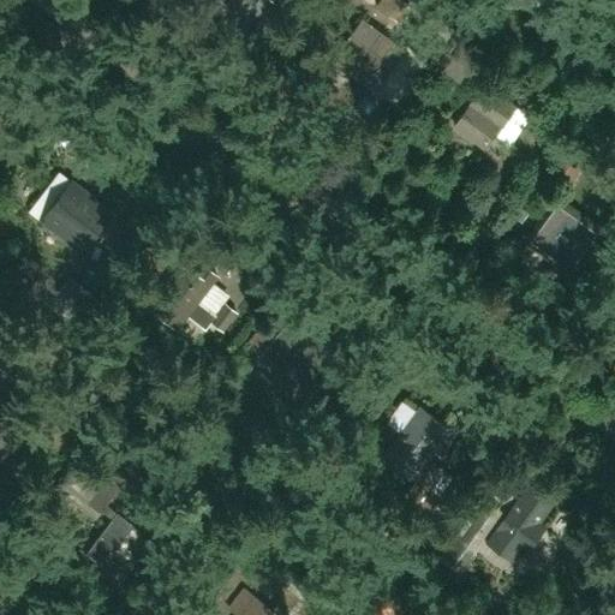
[(334,57),(364,79),(394,42),(381,33),(369,48),(351,35),(334,57)]
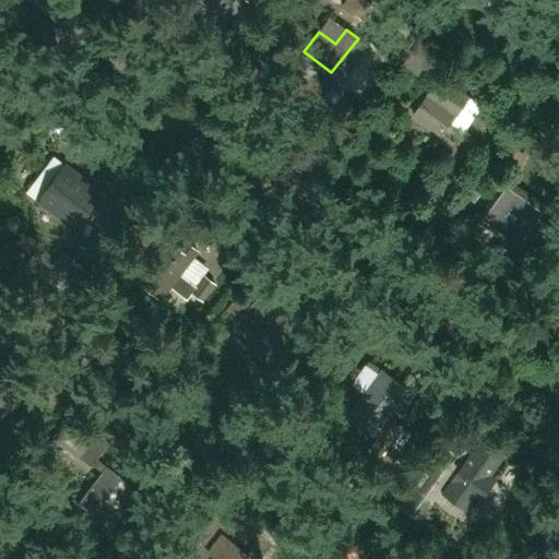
[(429,33),(397,71),(411,82),(430,59),(442,44),(429,33)]
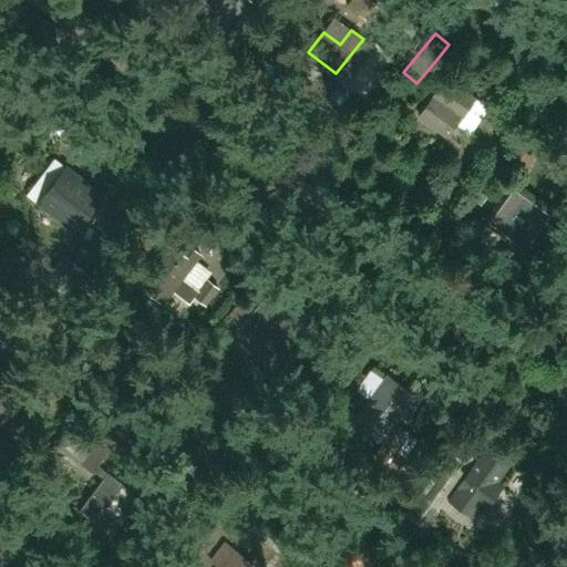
[(447,136),(456,125),(476,98),(447,76),(419,116),(447,136)]
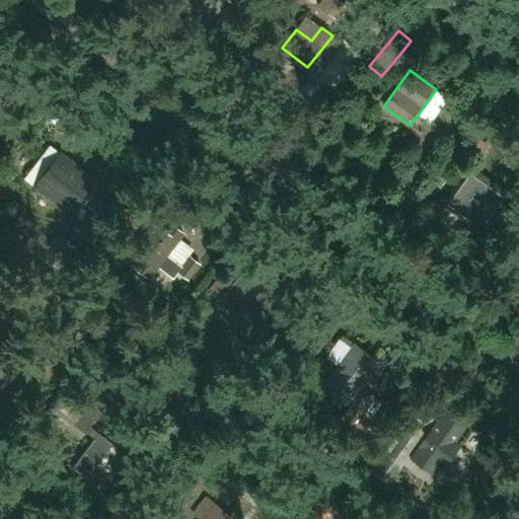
[(19,135),(13,123),(0,130),(7,142),(19,135)]
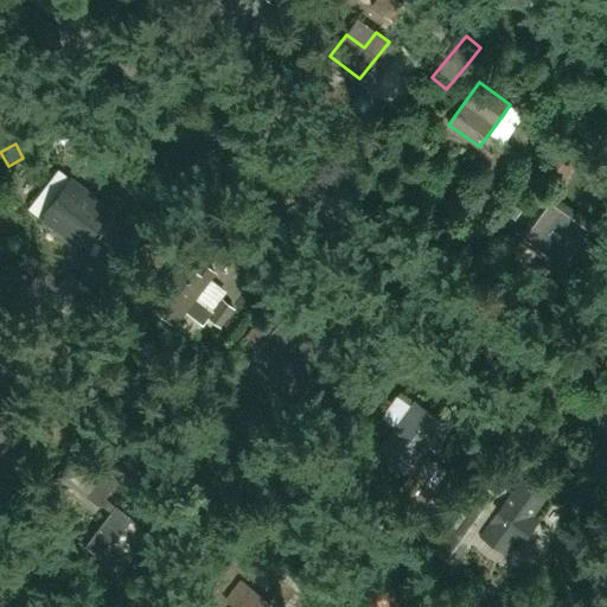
[(81,247),(110,208),(76,181),(62,200),(56,197),(40,216),(81,247)]
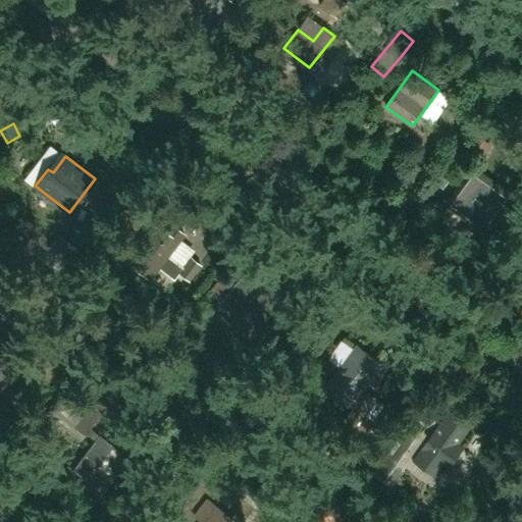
[(485,230),(511,195),(485,176),(477,188),(465,178),(448,204),(485,230)]
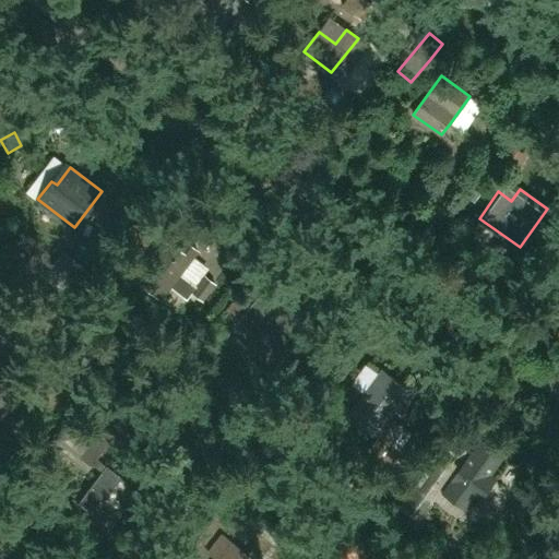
[(202,300),(215,283),(205,274),(197,286),(178,272),(198,249),(185,238),(178,246),(167,238),(135,278),(159,297),(169,284),(187,298),(191,292),(202,300)]
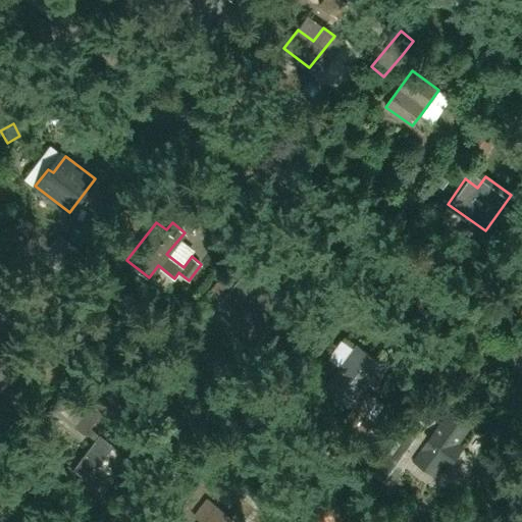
[(264,322),(289,294),(264,273),(248,293),(237,282),(223,298),(258,326),(257,327),(261,330),(266,324),(264,322)]
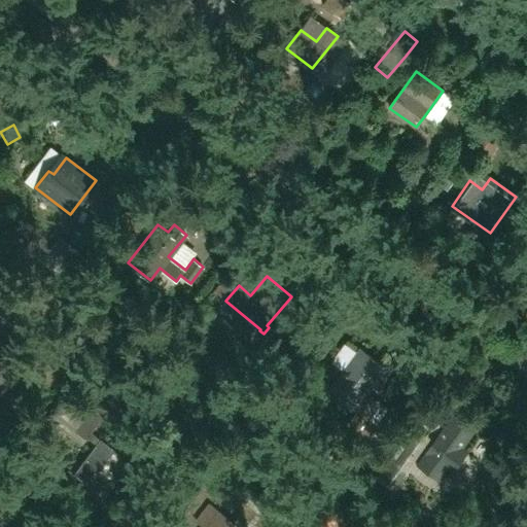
[(354,410),(386,367),(362,350),(330,392),(354,410)]
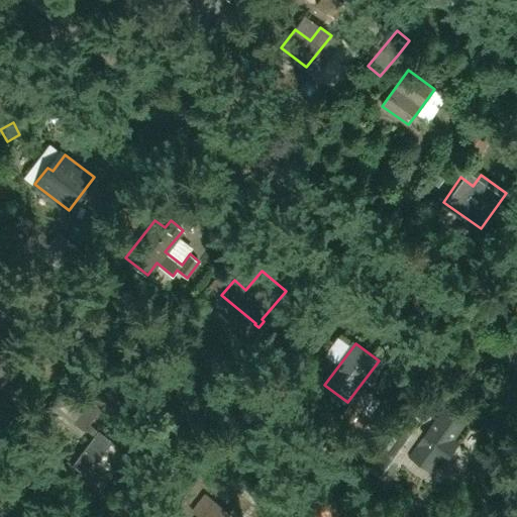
[(0,380),(2,382),(18,359),(0,346),(0,380)]
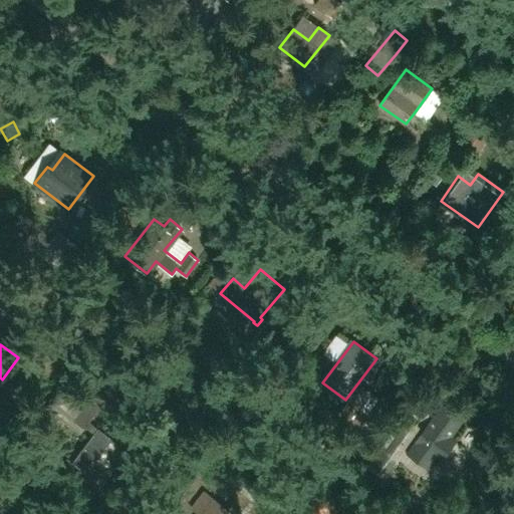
[(111,391),(90,374),(71,399),(83,408),(73,421),(83,429),(84,427),(93,433),(71,462),(100,485),(118,461),(102,449),(110,439),(87,422),(111,391)]
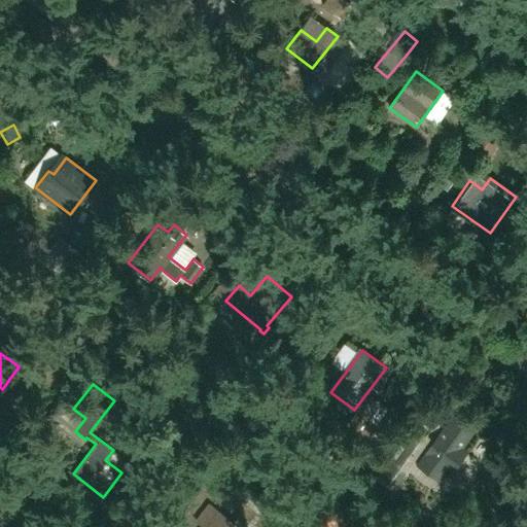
[(380,401),(371,394),(357,412),(366,419),(380,401)]
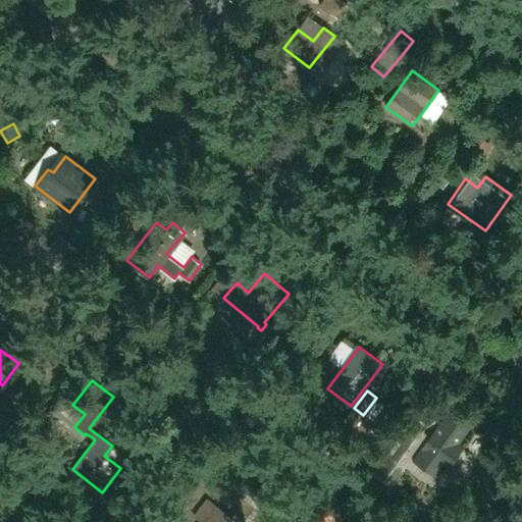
[(459,444),(471,426),(479,415),(468,407),(461,418),(453,413),(420,460),(438,473),(446,462),(453,467),(466,449),(459,444)]
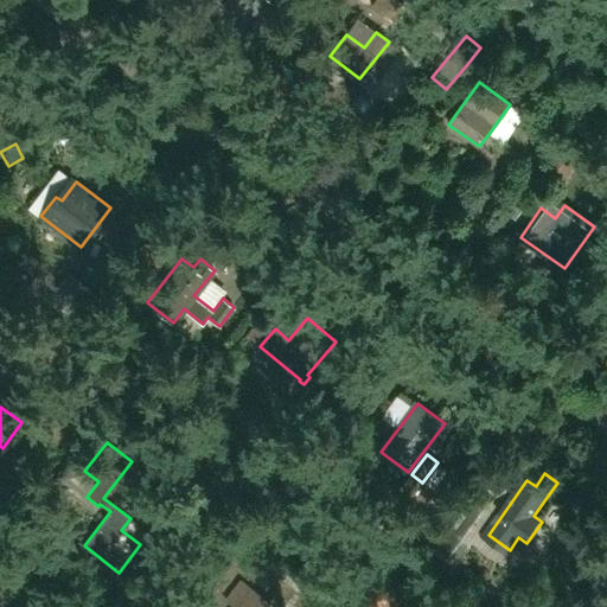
[(459,561),(494,511),(481,502),(446,553),(459,561)]
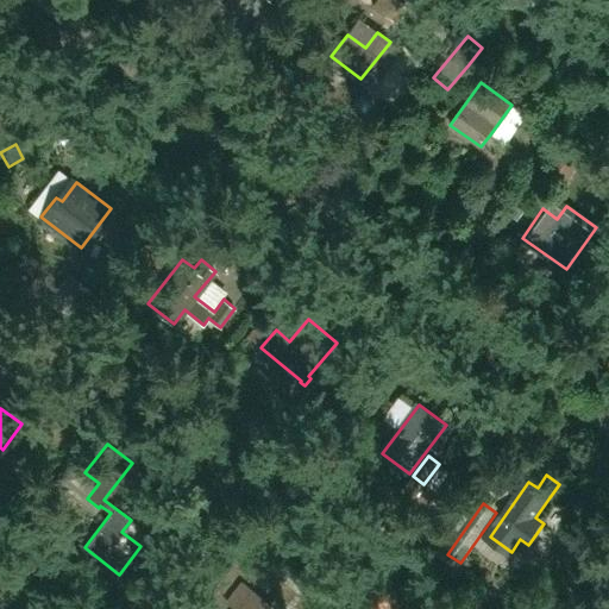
[(242,565),(227,554),(205,584),(218,595),(242,565)]
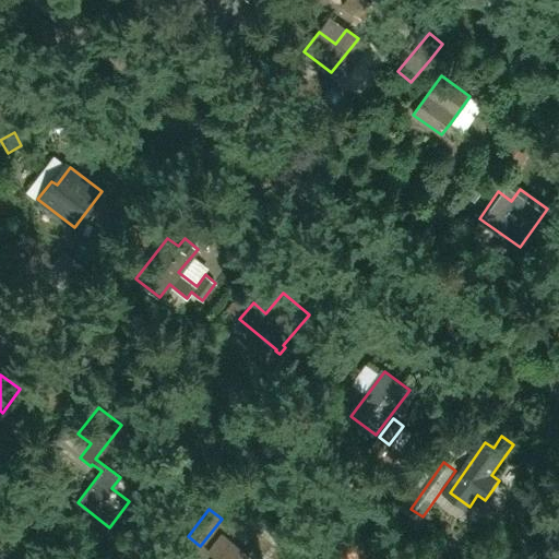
[(246,556),(221,536),(207,552),(216,558),(259,558),(260,558),(250,550),(246,556)]
